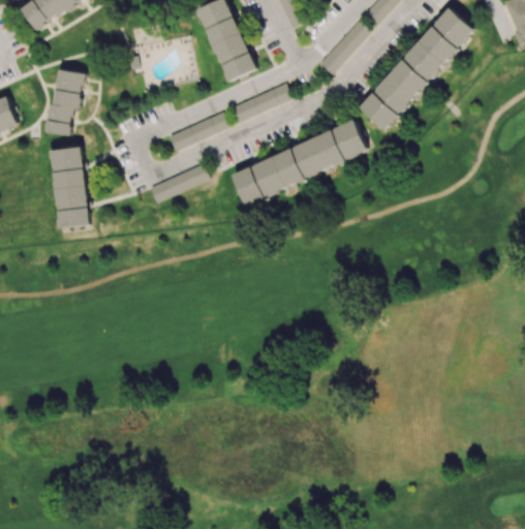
[(28,0),(19,6),(31,28),(78,0),(28,0)]
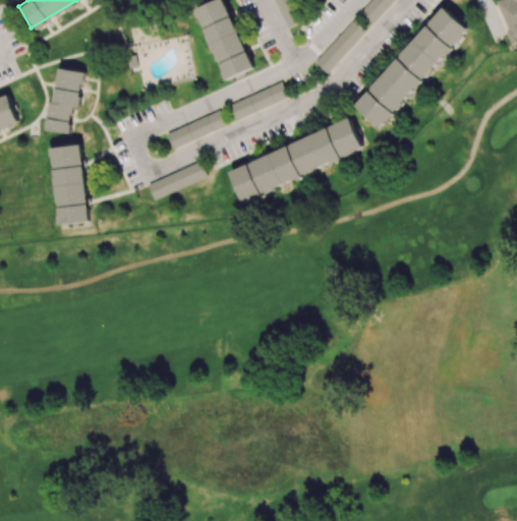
[(123,57),(125,71),(135,70),(133,55),(123,57)]
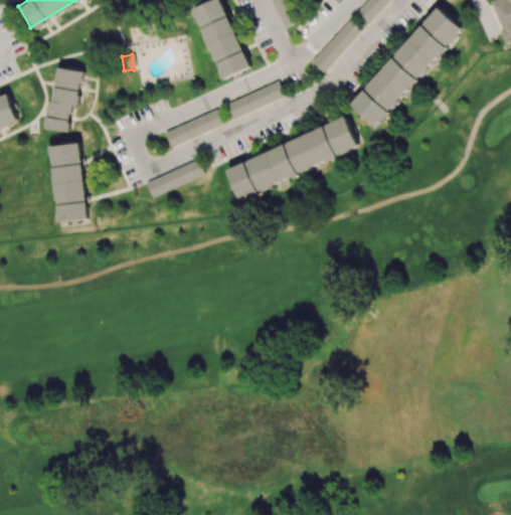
[(43,129),(65,133),(70,106),(75,107),(80,71),(53,67),(43,129)]
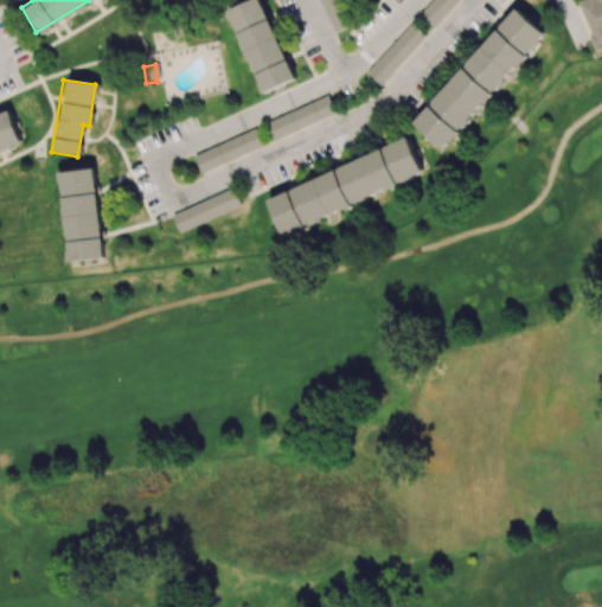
[(190,155),(198,173),(260,147),(251,128),(190,155)]
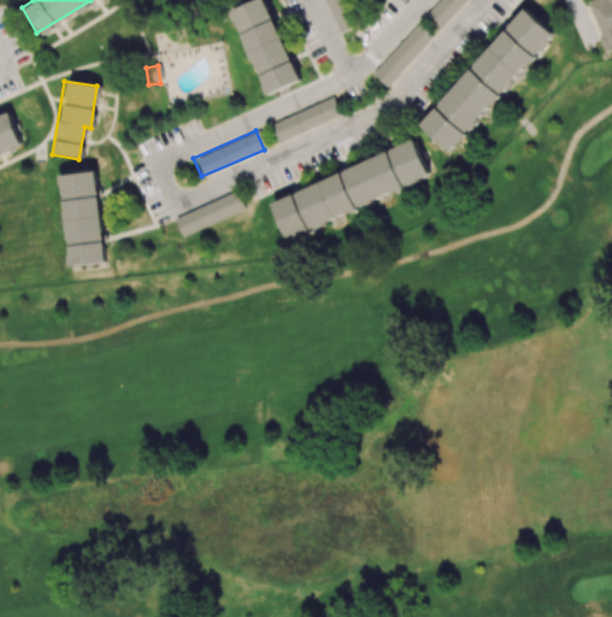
[(103,262),(93,171),(58,175),(68,266),(103,262)]
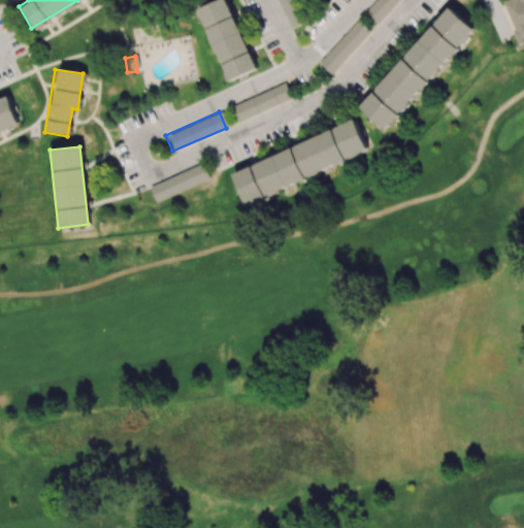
[(153,202),(206,179),(200,163),(146,186),(153,202)]
